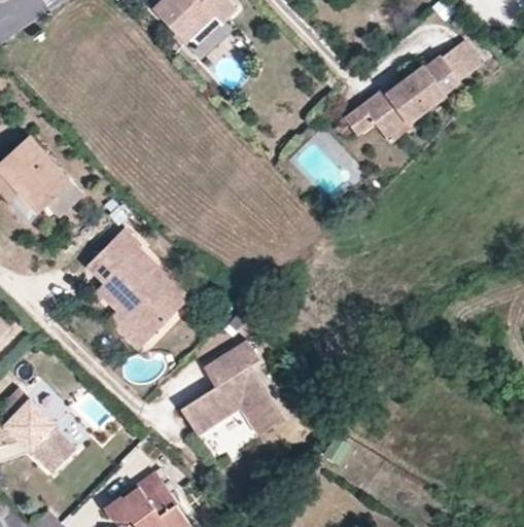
[(225,0),(158,0),(150,7),(182,41),(211,15),(216,20),(232,6),(225,0)]
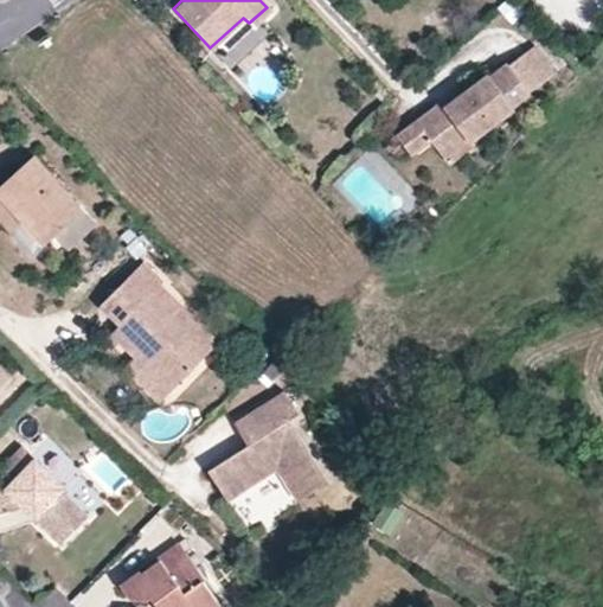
[(249,23),(243,18),(210,48),(222,61),(255,31),(249,23)]
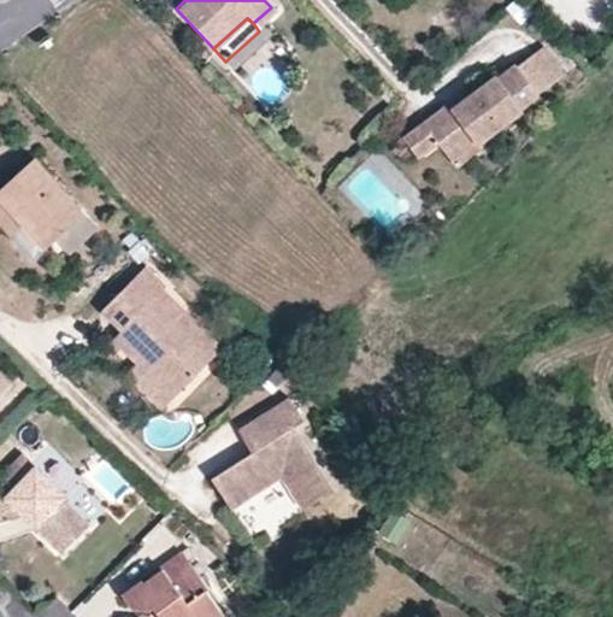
[(540,43),(514,64),(537,94),(564,75),(540,43)]
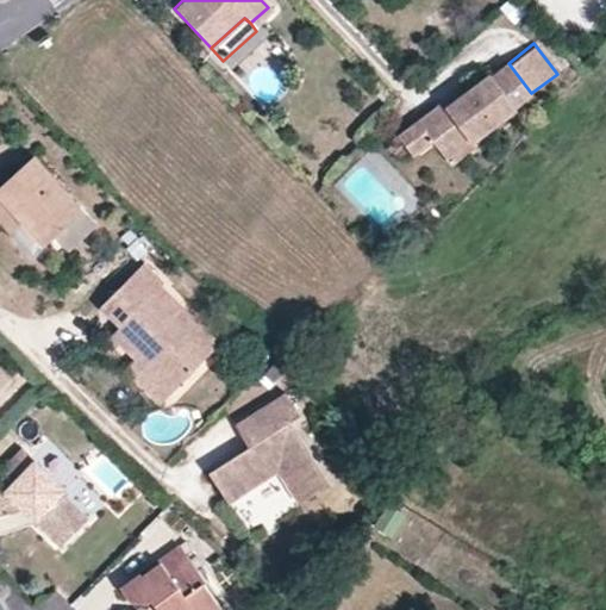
[(449,112),(441,103),(397,135),(412,155),(433,139),(439,149),(464,131),(473,141),(497,123),(491,116),(511,100),(514,104),(531,93),(508,63),(489,76),(487,74),(460,94),(464,103),(449,112)]
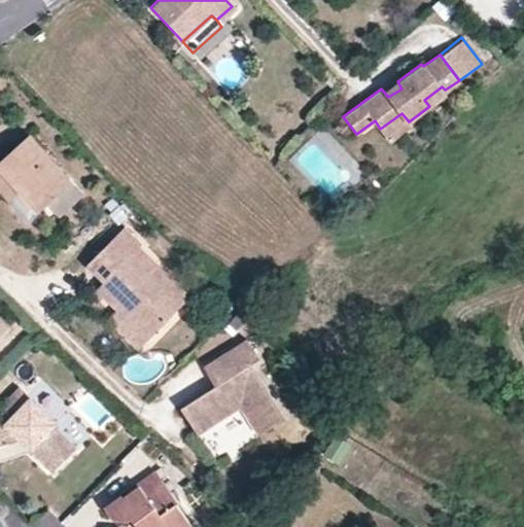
[(394,78),(381,89),(388,97),(402,89),(397,81),(394,78)]
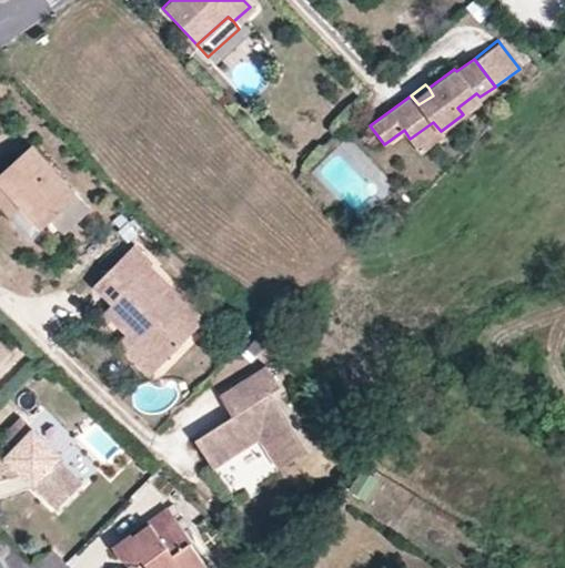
[(482,100),(480,97),(476,93),(457,108),(463,114),(482,100)]
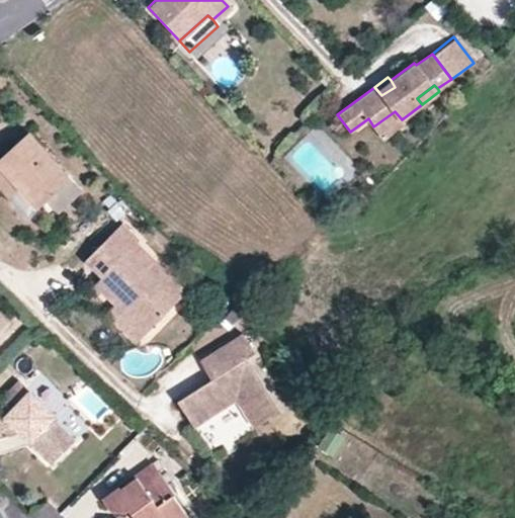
[(395,111),(373,126),(383,139),(405,122),(402,119),(395,111)]
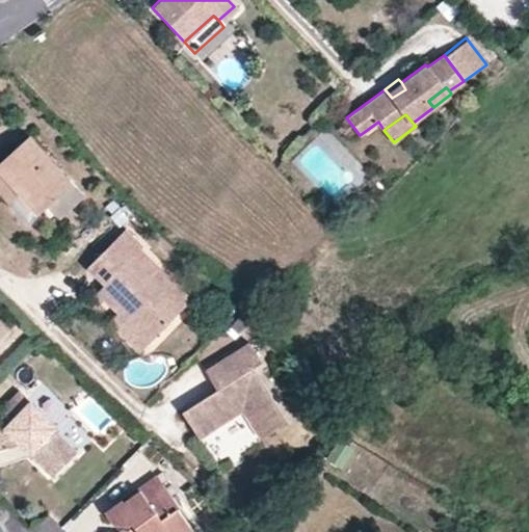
[(0,176),(18,194),(21,197),(24,193),(41,211),(48,206),(71,184),(29,139),(0,163),(0,176)]
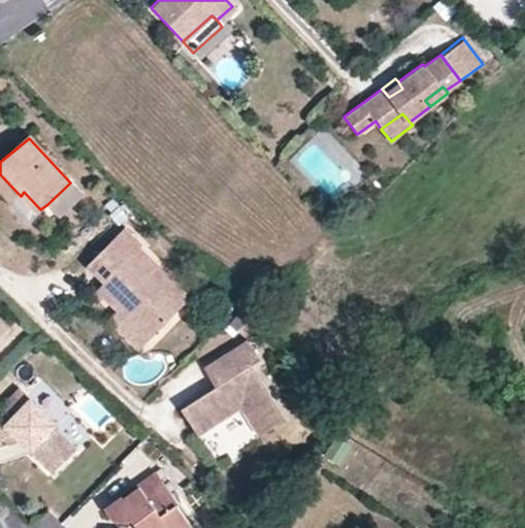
[(0,194),(7,202),(18,193),(0,174),(0,194)]
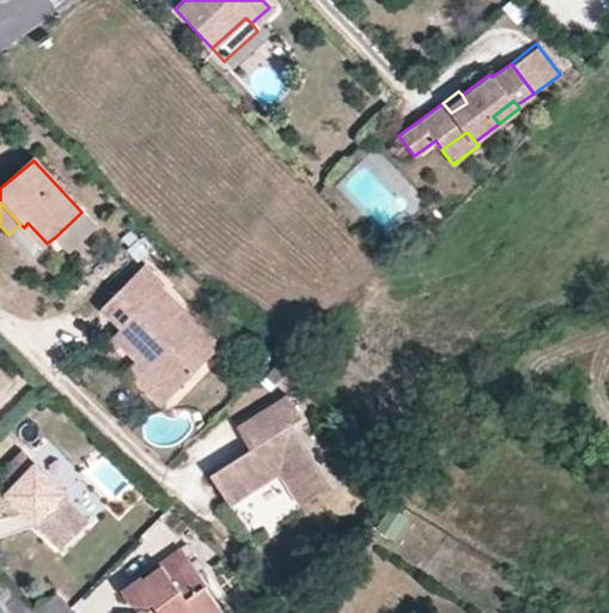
[(81,212),(55,237),(68,253),(96,228),(81,212)]
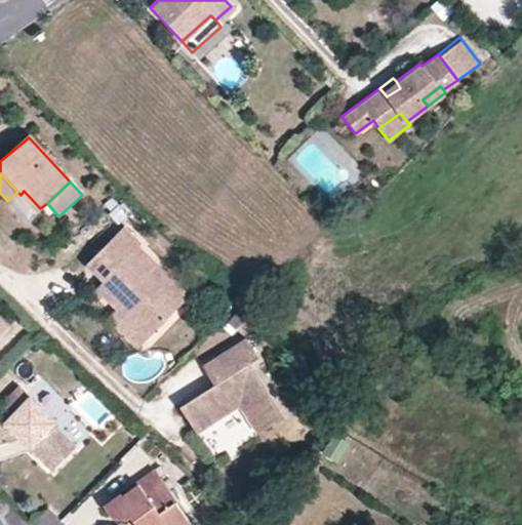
[(123,218),(116,208),(104,217),(113,227),(123,218)]
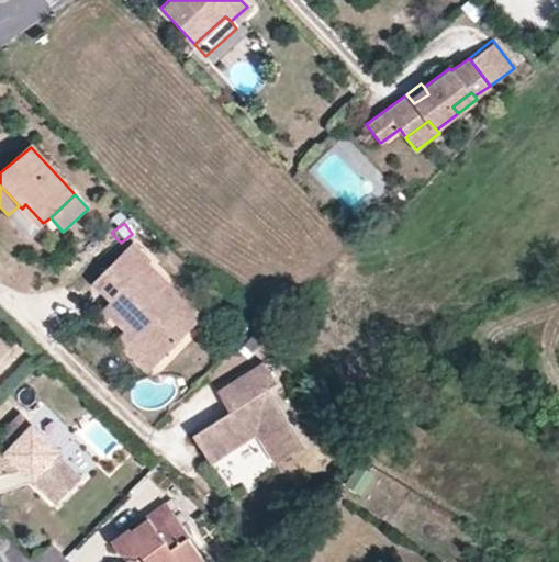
[(110,301),(107,303),(119,314),(112,322),(123,332),(156,363),(201,317),(147,266),(149,262),(130,244),(92,283),(110,301)]
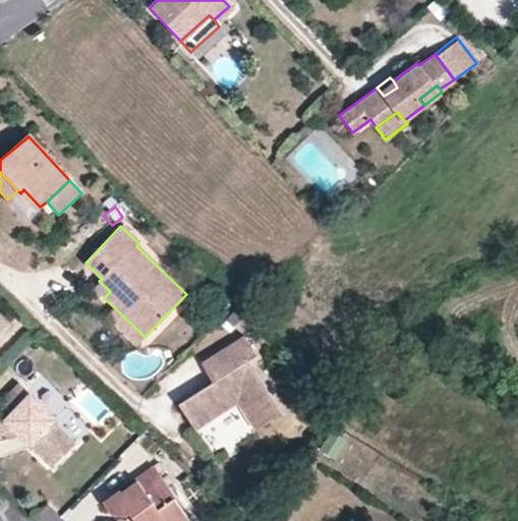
[(110,291),(99,281),(93,287),(104,298),(110,291)]
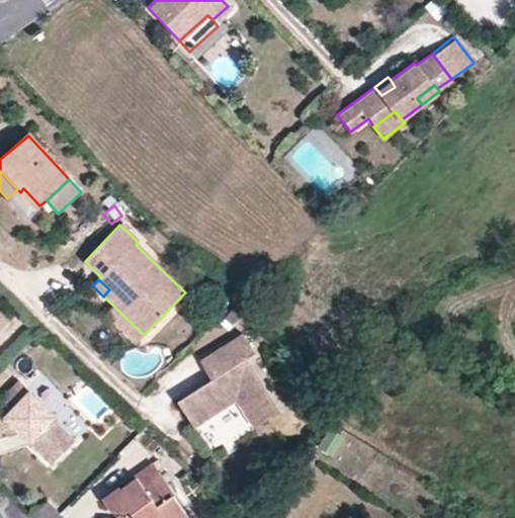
[(136,344),(144,335),(113,306),(105,315),(136,344)]
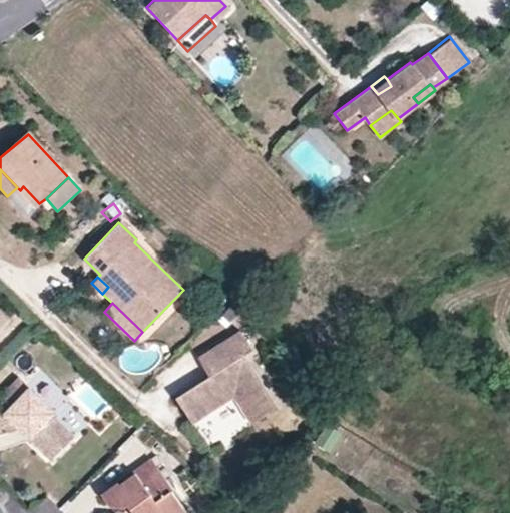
[(253,351),(240,332),(198,359),(209,377),(176,400),(192,425),(234,397),(252,424),(277,408),(244,357),(253,351)]
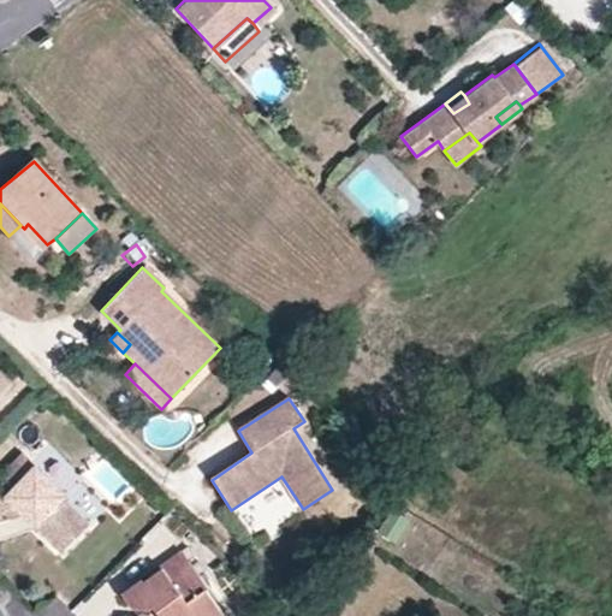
[(0,510),(9,502),(23,515),(27,510),(36,521),(33,523),(59,550),(85,523),(60,498),(64,493),(22,454),(0,474),(0,510)]
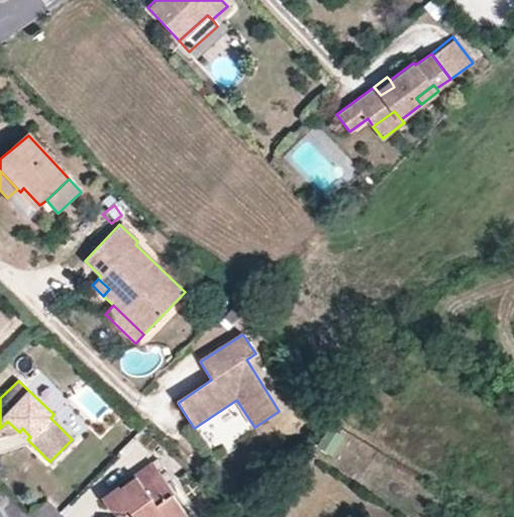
[(22,428),(19,432),(27,439),(30,437),(22,428)]
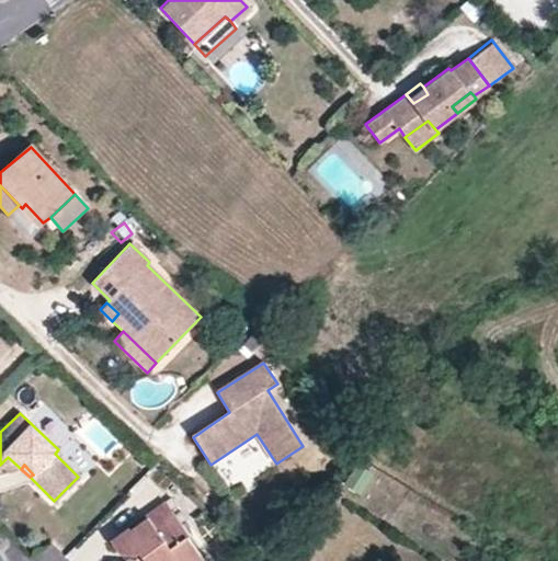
[(131,553),(135,550),(140,546),(147,554),(143,558),(144,560),(200,560),(201,552),(186,535),(189,531),(163,499),(143,513),(146,516),(127,529),(125,527),(107,539),(116,550),(131,553)]
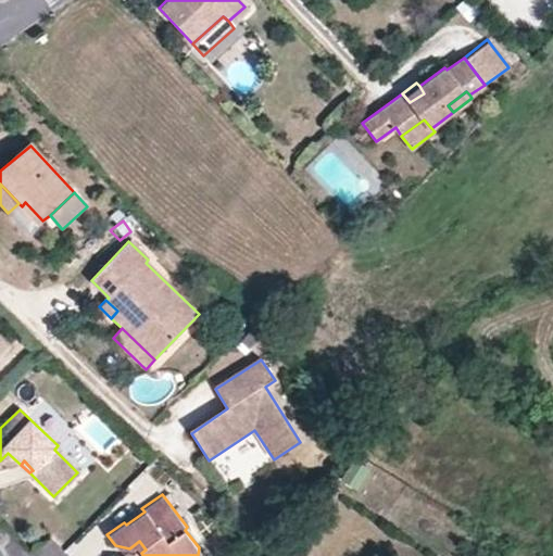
[(139,541),(134,545),(141,553),(146,550),(139,541)]
